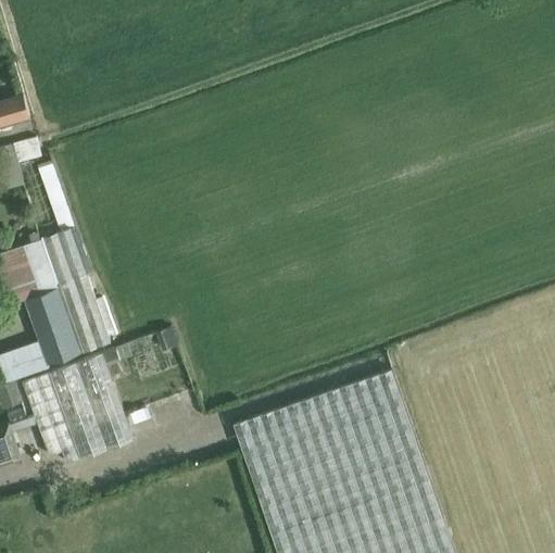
[(21,92),(0,99),(0,129),(29,122),(21,92)]
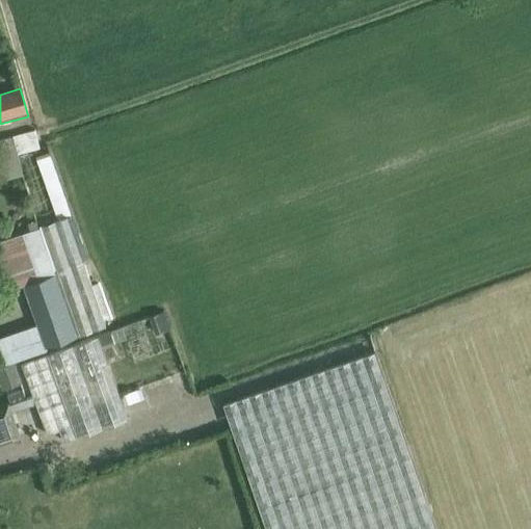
[(9,137),(15,156),(42,149),(37,131),(9,137)]
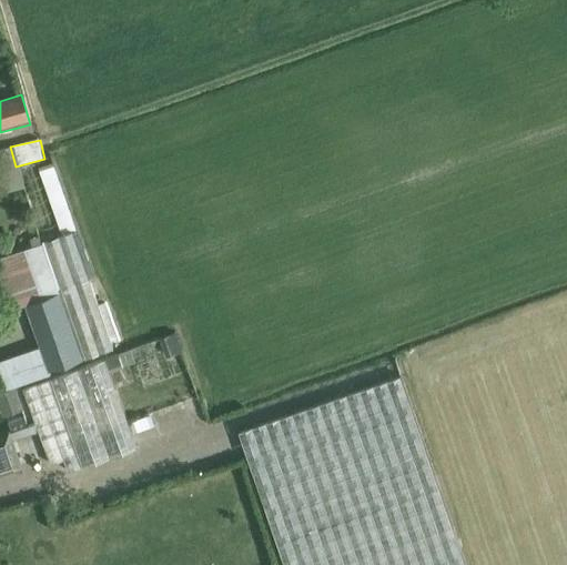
[(114,350),(72,230),(44,240),(62,290),(56,292),(57,294),(80,362),(114,350)]
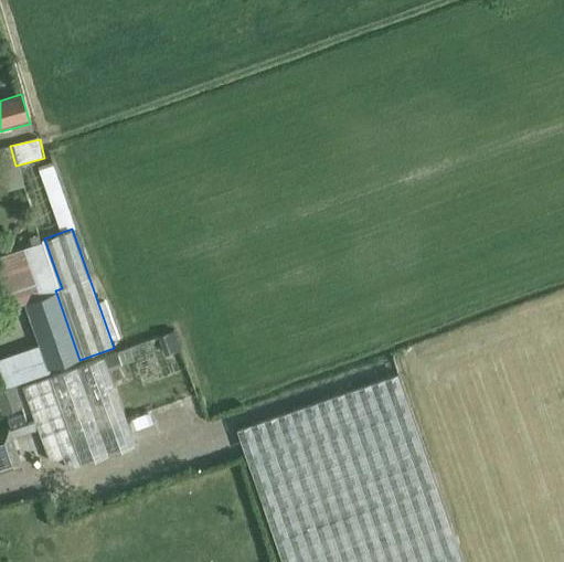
[(0,288),(8,310),(23,305),(56,293),(55,290),(40,244),(0,256),(0,288)]
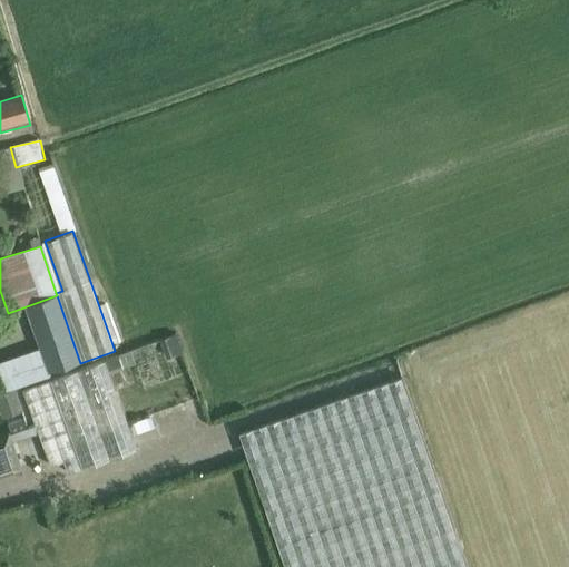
[(80,363),(57,295),(23,308),(47,374),(80,363)]
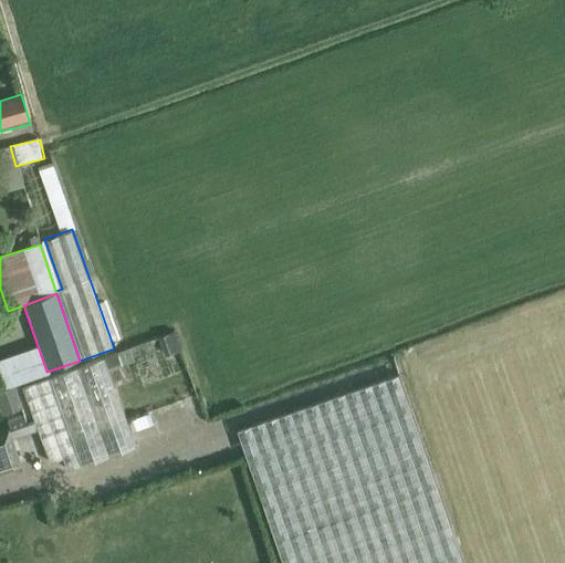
[(174,333),(157,339),(165,358),(180,353),(174,333)]
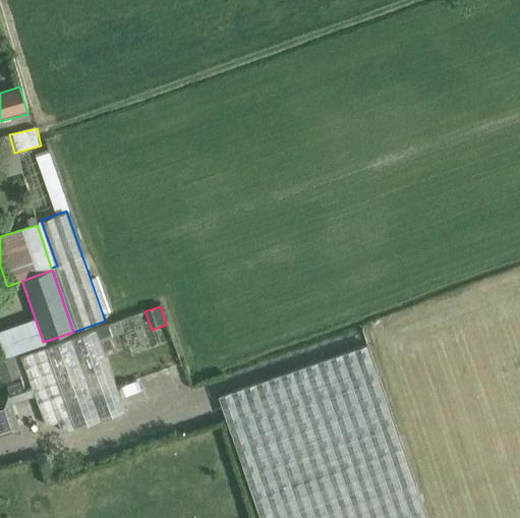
[(107,328),(96,332),(101,346),(112,342),(107,328)]
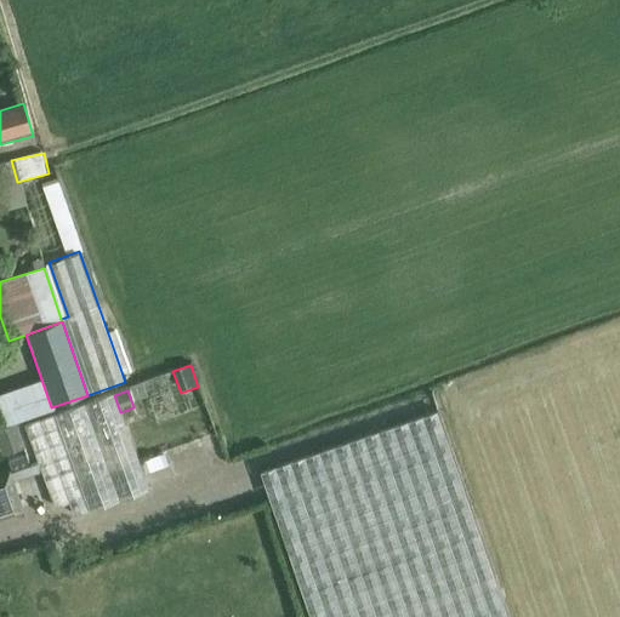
[(120,412),(114,395),(24,427),(53,509),(68,504),(73,518),(148,491),(120,412)]
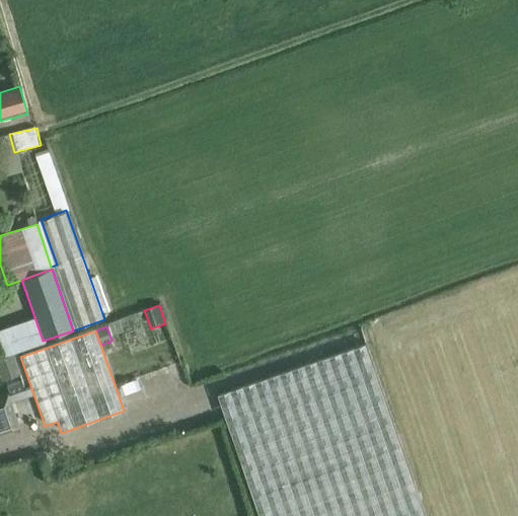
[(249,500),(254,515),(424,515),(365,345),(217,395),(252,499),(249,500)]
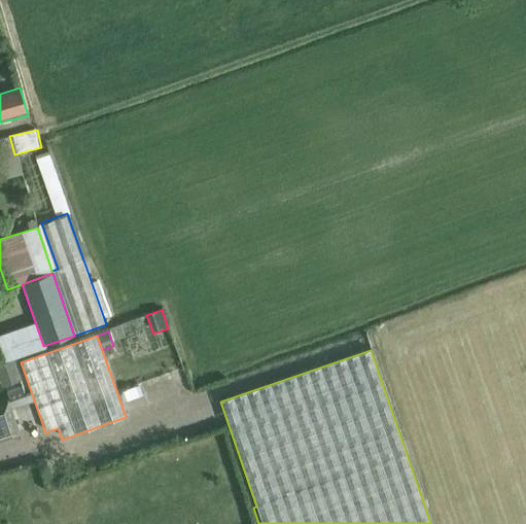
[(0,384),(2,389),(21,382),(12,361),(0,365),(0,384)]
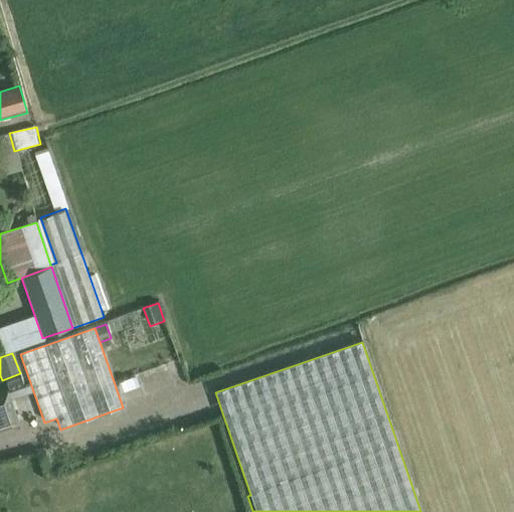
[(7,391),(0,394),(0,432),(19,425),(7,391)]
